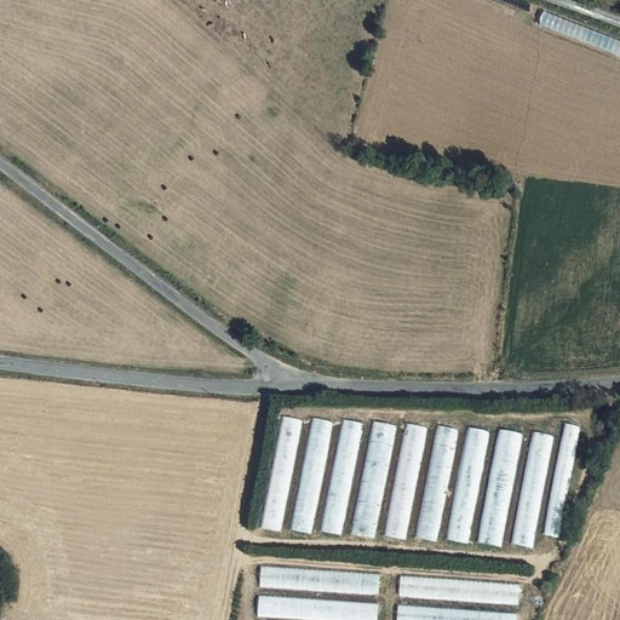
[(282,532),(302,419),(282,415),(262,528),(282,532)]
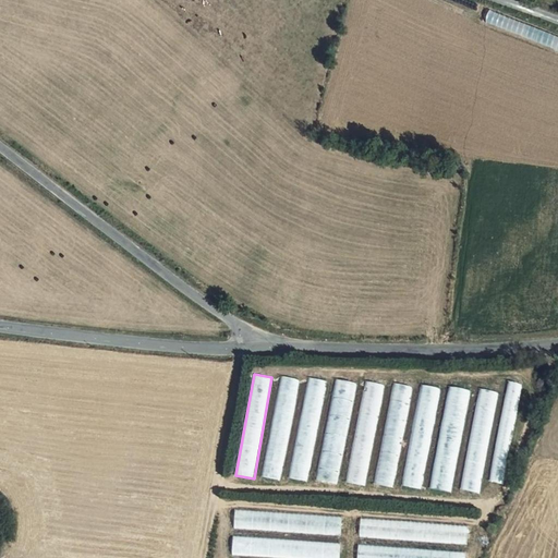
[(278,376),(266,477),(283,480),(296,378),(278,376)]
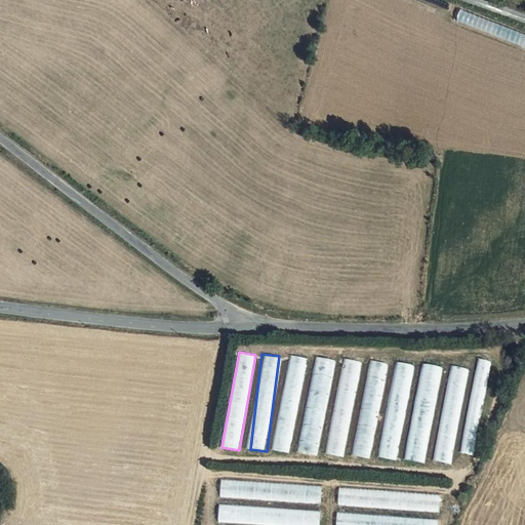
[(274,449),(290,451),(307,357),(289,354),(274,449)]
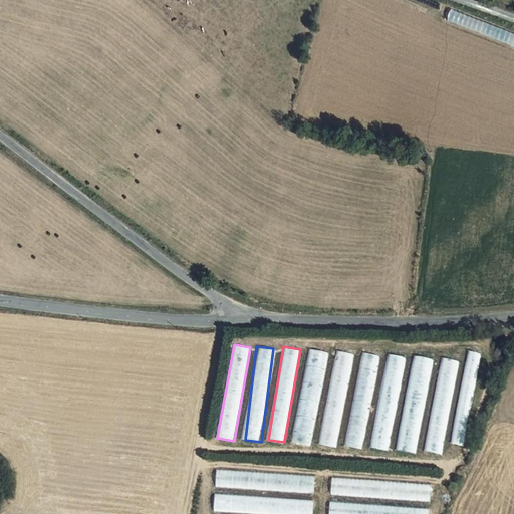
[(292,442),(312,446),(328,352),(309,348),(292,442)]
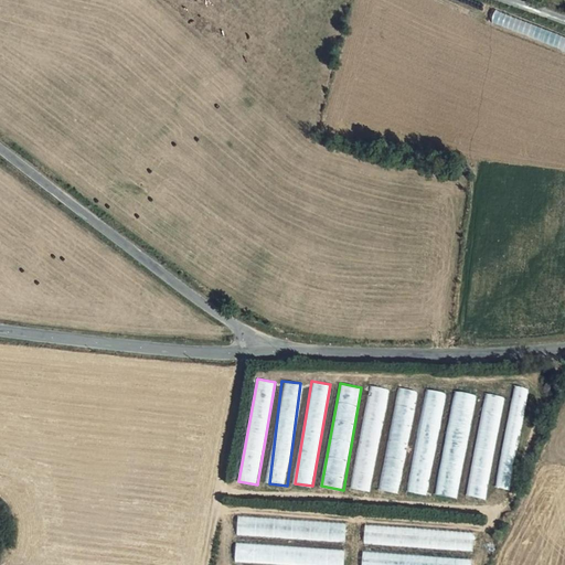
[(371,491),(390,388),(370,385),(351,488),(371,491)]
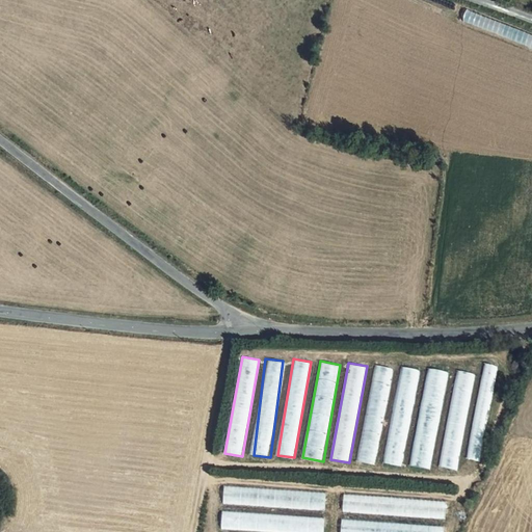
[(480,460),(498,366),(486,363),(468,458),(480,460)]
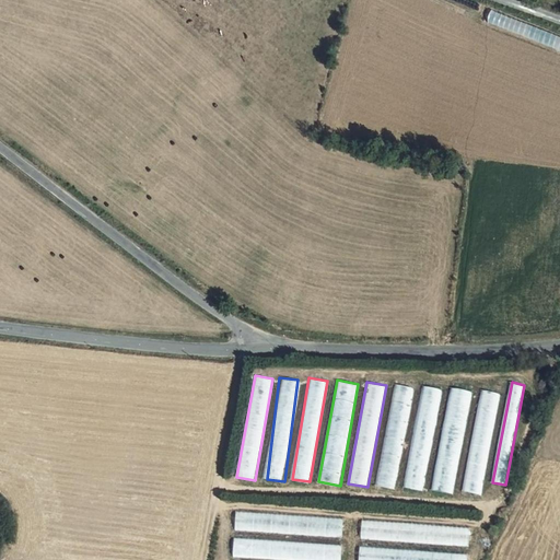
[(396,383),(376,486),(395,490),(415,386),(396,383)]
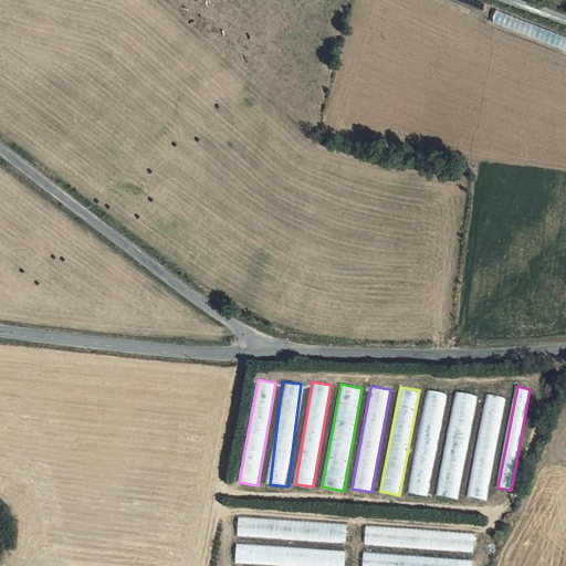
[(429,496),(448,392),(427,389),(408,492),(429,496)]
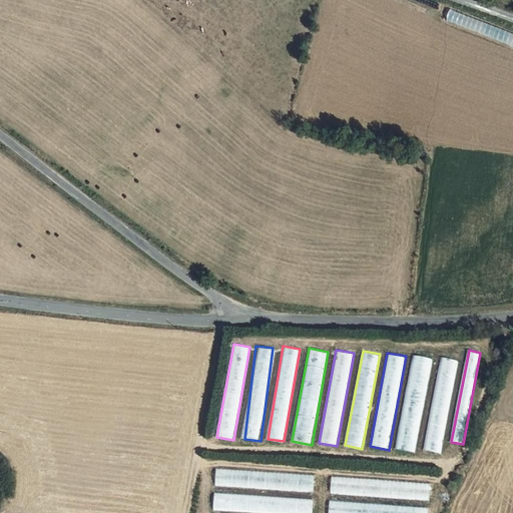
[(412,355),(399,449),(418,452),(431,357),(412,355)]
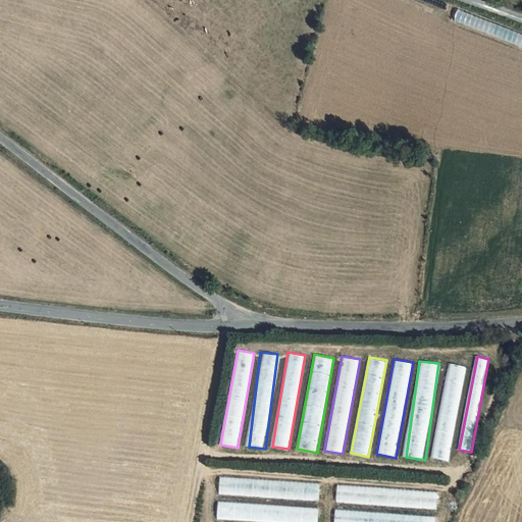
[(431,457),(449,461),(468,366),(451,363),(431,457)]
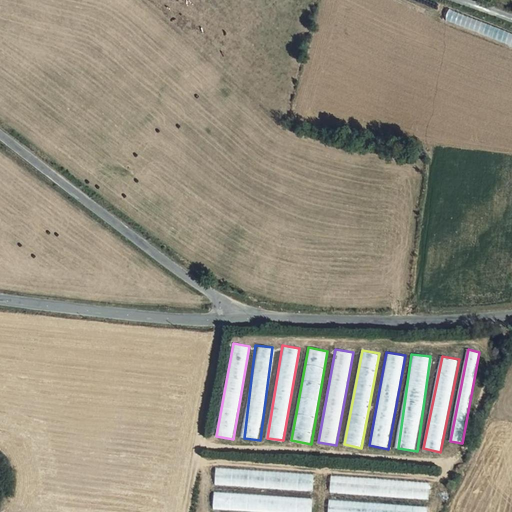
[(216,469),(216,485),(252,486),(252,476),(260,476),(260,470),(216,469)]
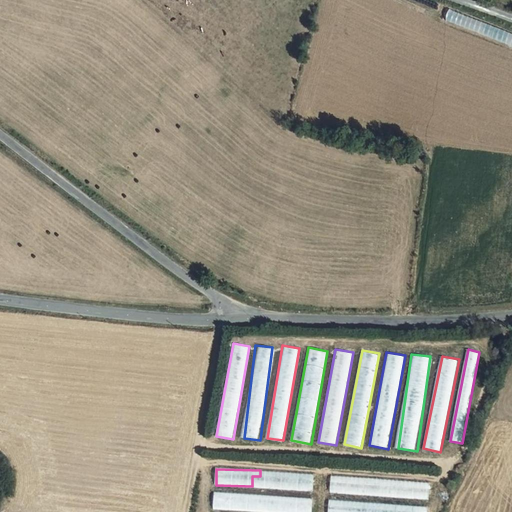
[(285,473),(285,490),(314,489),(314,473),(285,473)]
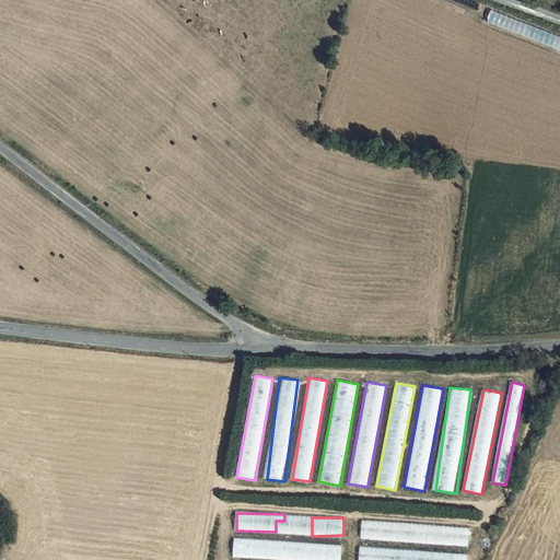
[(469,544),(470,525),(362,523),(362,540),(469,544)]
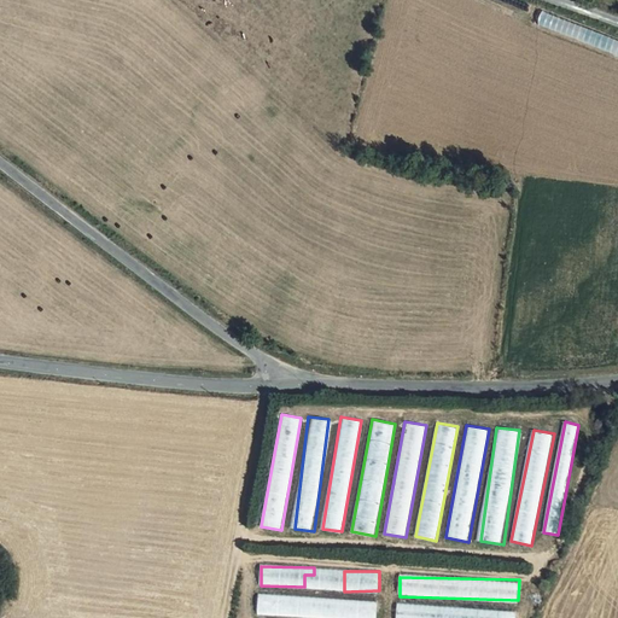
[(258,616),(319,617),(377,617),(378,600),(260,595),(258,616)]
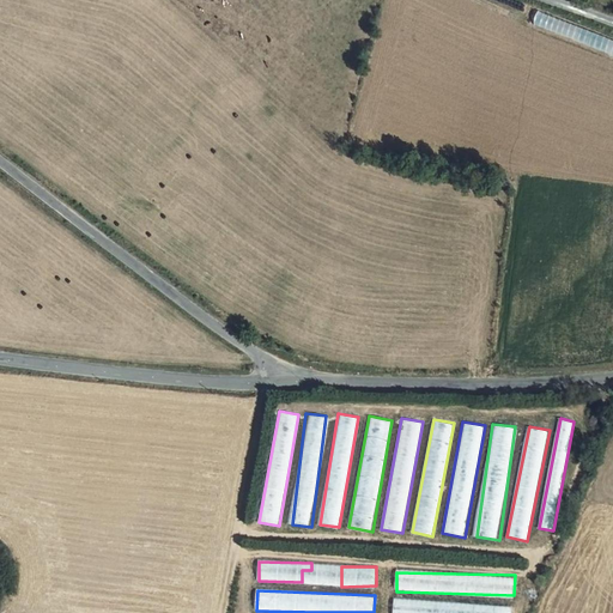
[(395,601),(394,612),(511,612),(511,605),(395,601)]
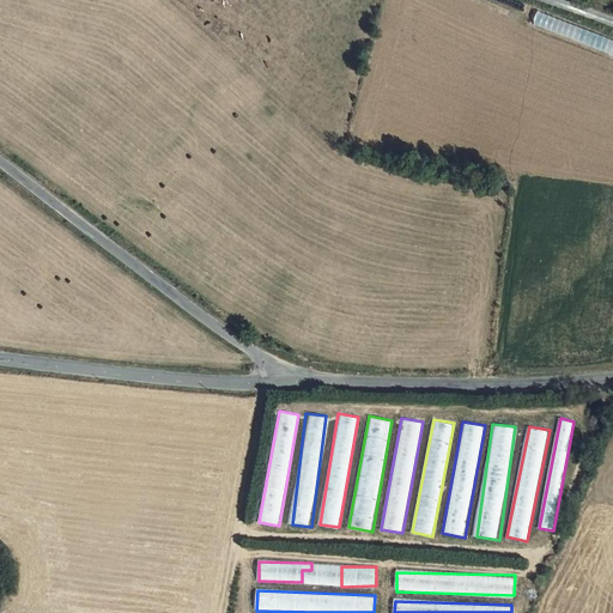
All buildings are outlined.
